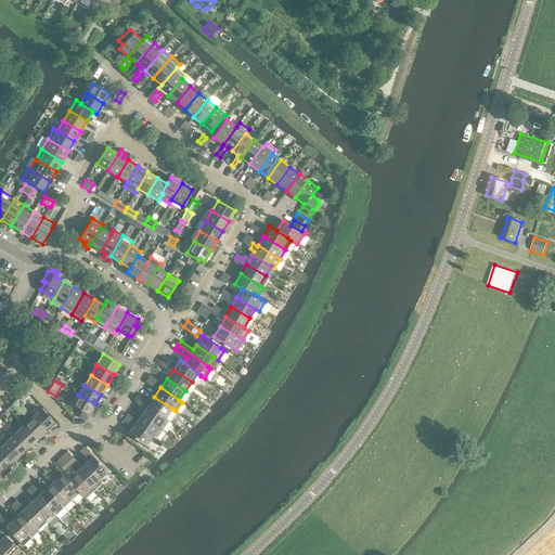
[(95,404),(78,395),(73,405),(82,411),(78,416),(84,420),(87,414),(89,415),(95,404)]
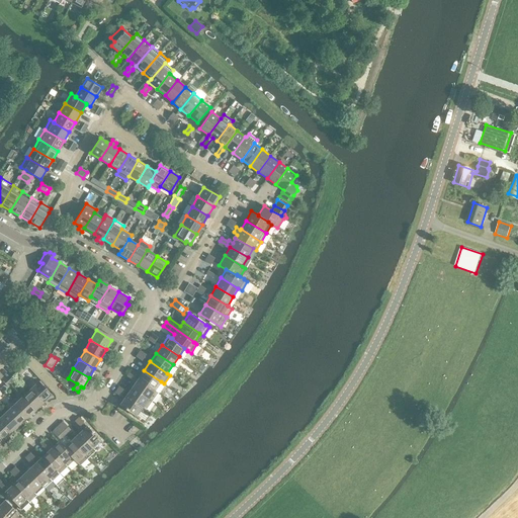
[(144,370),(138,378),(155,391),(161,381),(144,370)]
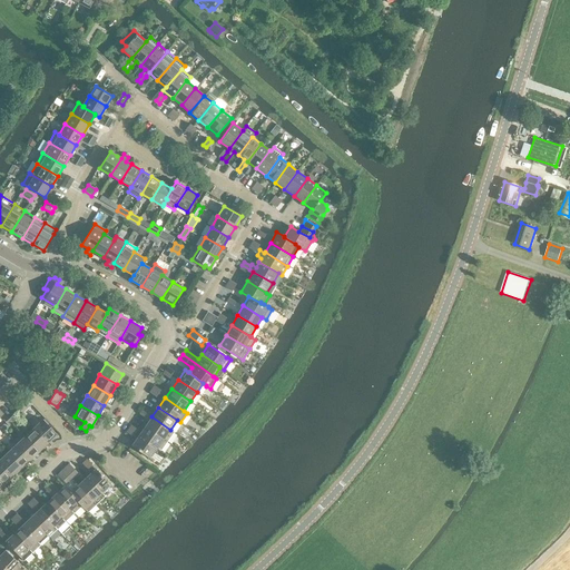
[(145,425),(167,441),(174,432),(170,430),(151,416),(145,425)]
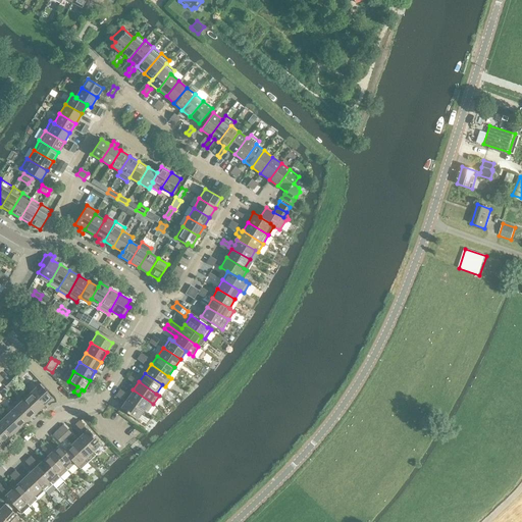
[(31,392),(44,406),(52,398),(40,384),(31,392)]
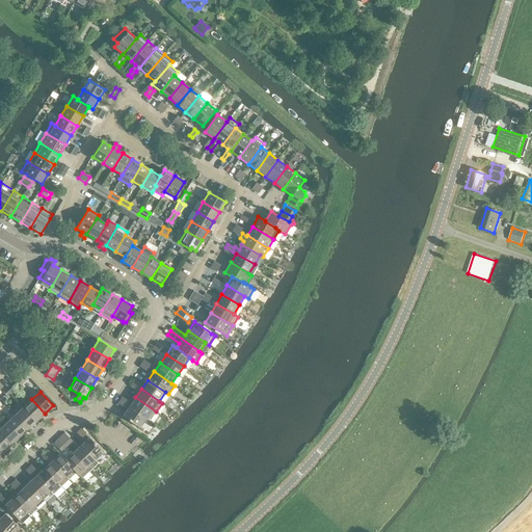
[(156,411),(135,397),(130,406),(147,418),(150,421),(156,411)]
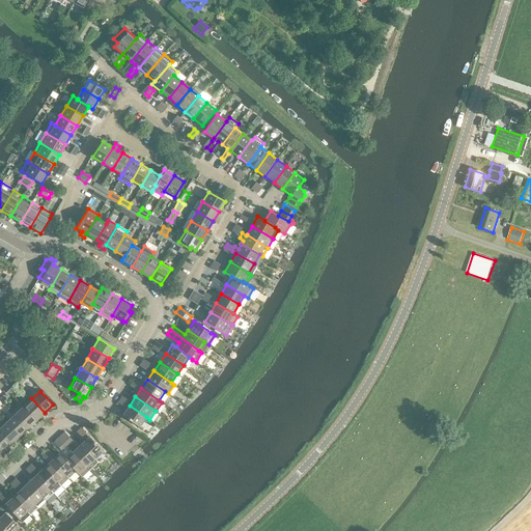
[(23,407),(36,420),(45,413),(31,398),(23,407)]
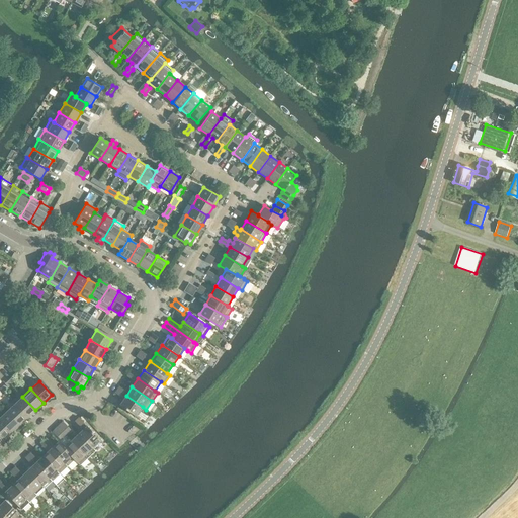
[(119,405),(140,419),(140,418),(137,416),(143,407),(126,396),(119,405)]
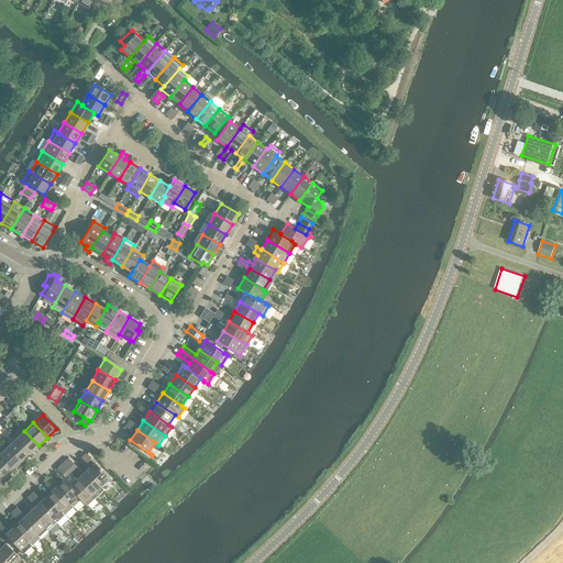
[(17,439),(30,453),(39,445),(24,431),(17,439)]
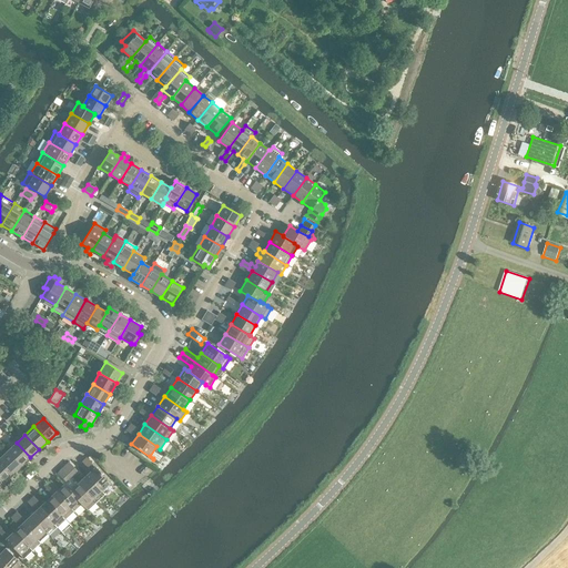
[(8,452),(21,466),(30,457),(17,443),(8,452)]
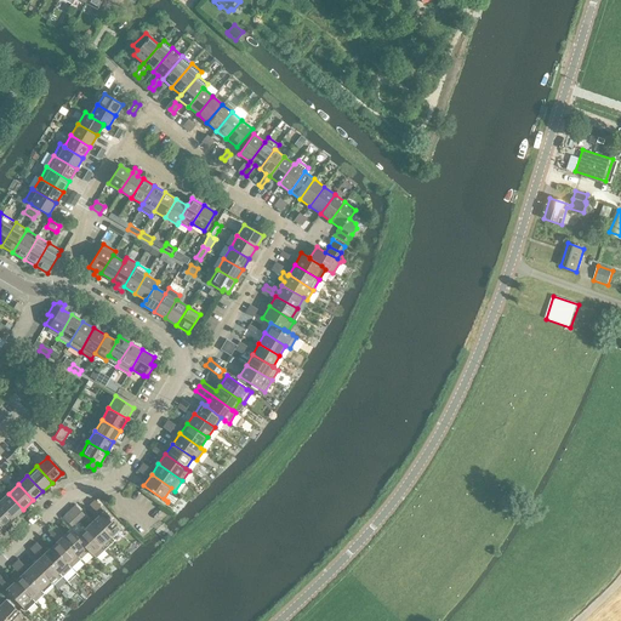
[(23,510),(9,494),(0,500),(0,503),(13,518),(23,510)]
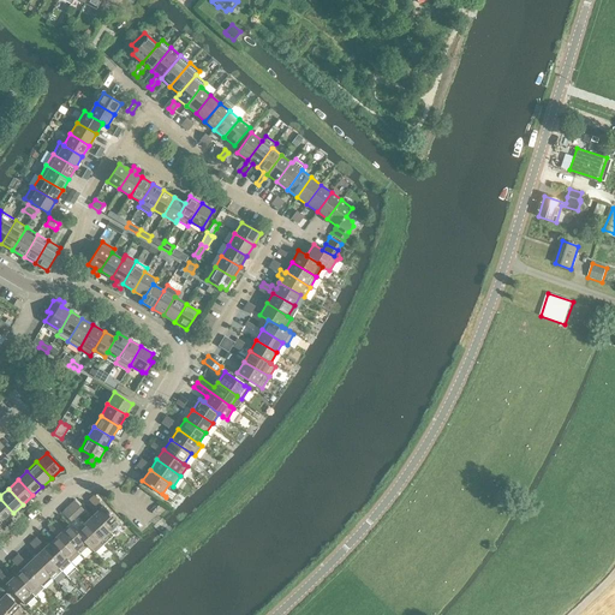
[(95,506),(100,502),(93,495),(88,500),(95,506)]
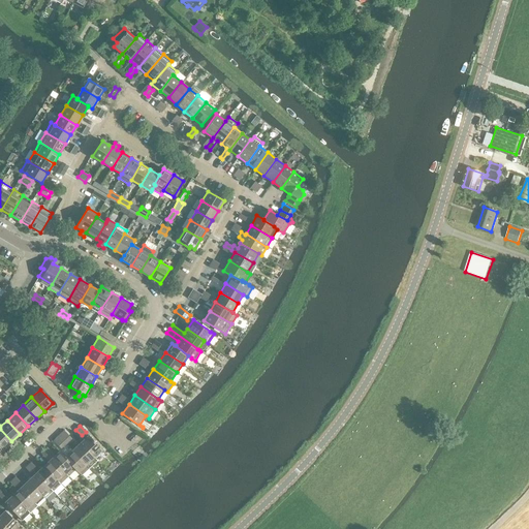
[(0,444),(3,449),(11,441),(0,429),(0,444)]
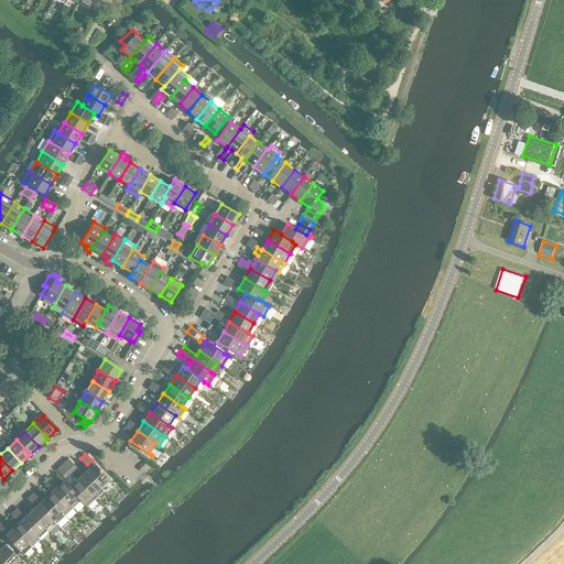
[(63,464),(71,473),(76,467),(68,458),(63,464)]
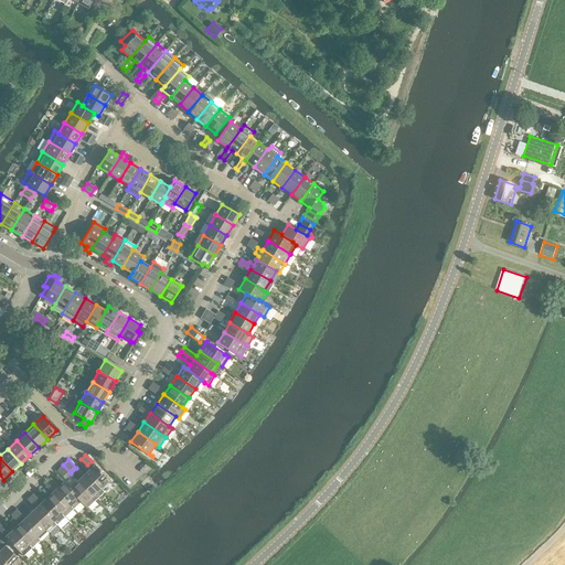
[(71,473),(63,465),(57,470),(65,479),(71,473)]
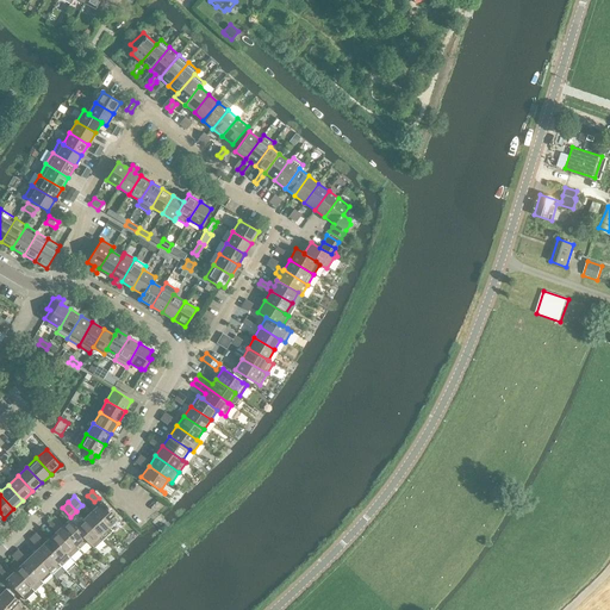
[(103,502),(92,510),(110,528),(119,520),(103,502)]
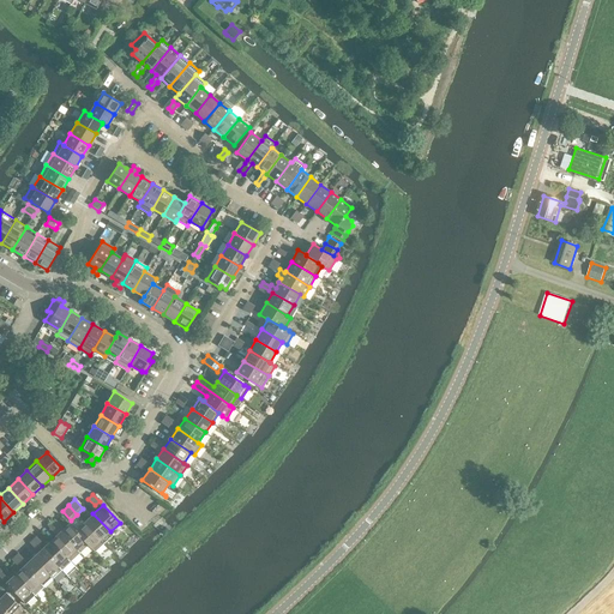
[(92,513),(84,522),(103,543),(113,535),(110,531),(92,513)]
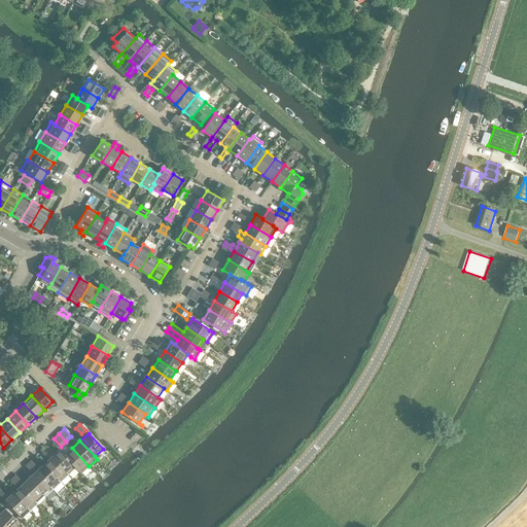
[(43,448),(48,454),(51,451),(46,446),(43,448)]
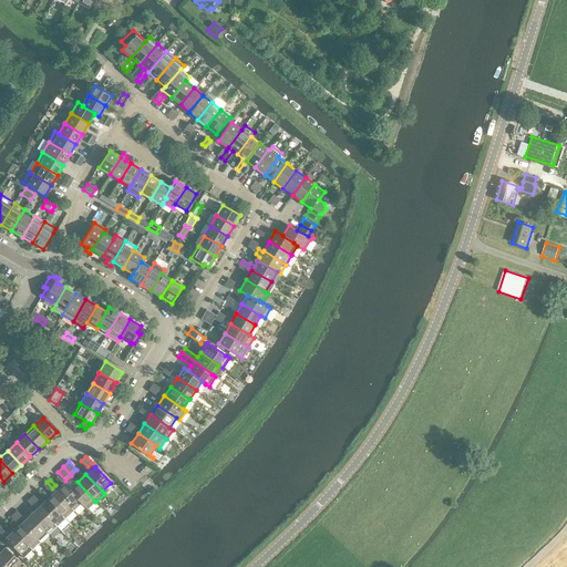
[(52,488),(47,482),(43,485),(49,492),(52,488)]
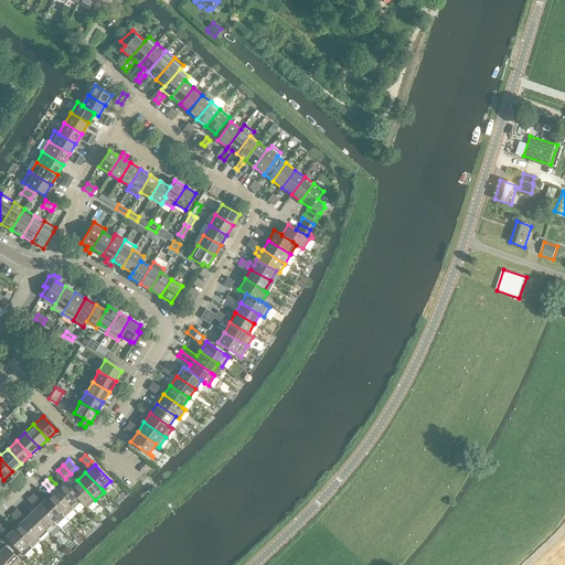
[(95,500),(77,480),(70,488),(82,501),(81,501),(86,508),(95,500)]
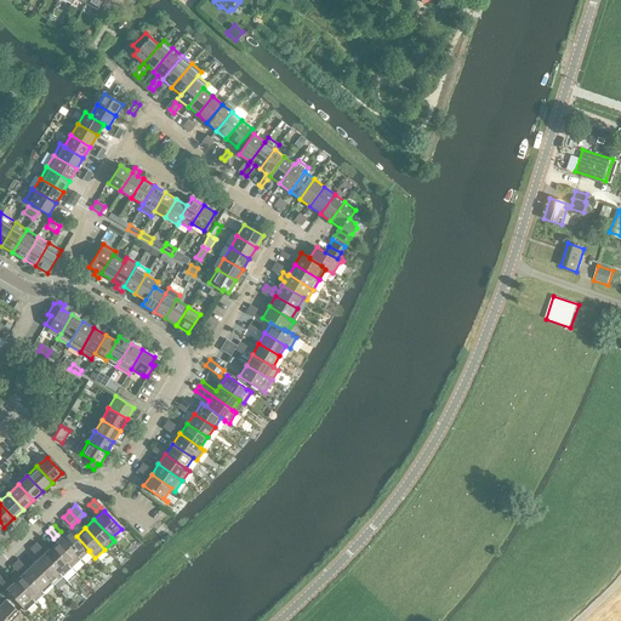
[(80,559),(89,551),(90,551),(77,536),(70,529),(61,539),(80,559)]
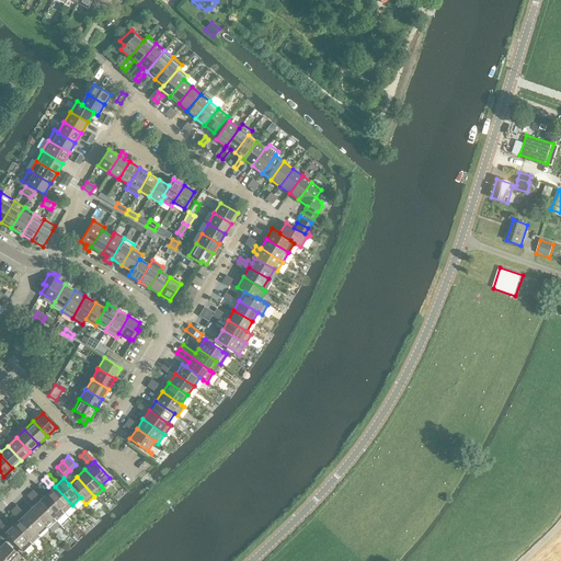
[(46,494),(65,513),(72,505),(55,487),(46,494)]
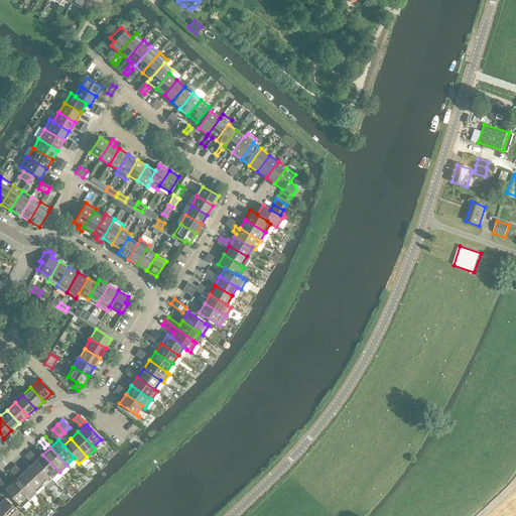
[(27,454),(32,459),(35,456),(30,450),(27,454)]
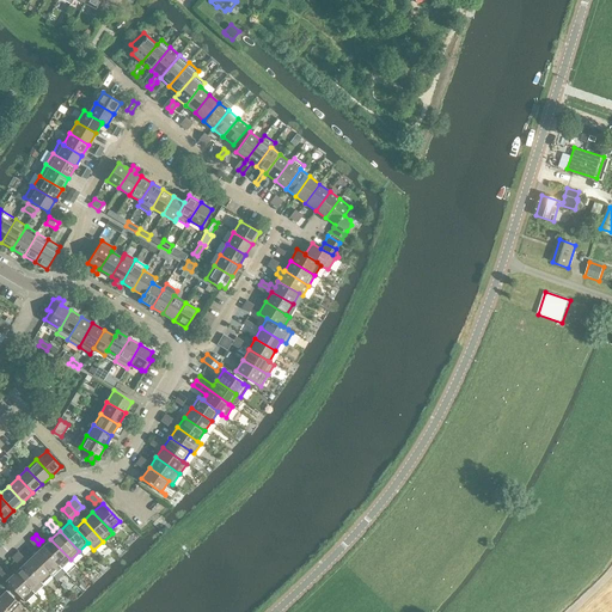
[(42,548),(61,568),(71,560),(50,539),(42,548)]
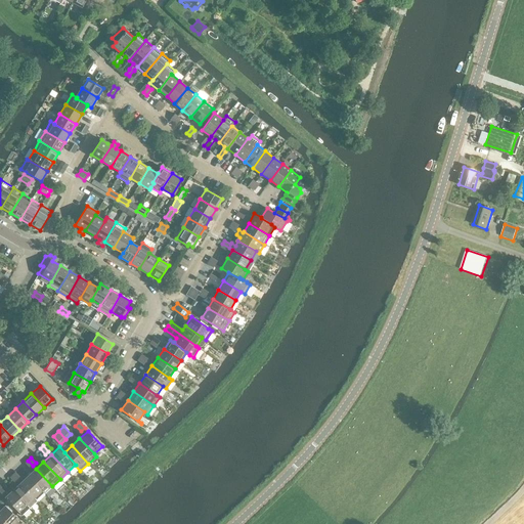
[(52,486),(36,469),(28,476),(42,491),(44,493),(52,486)]
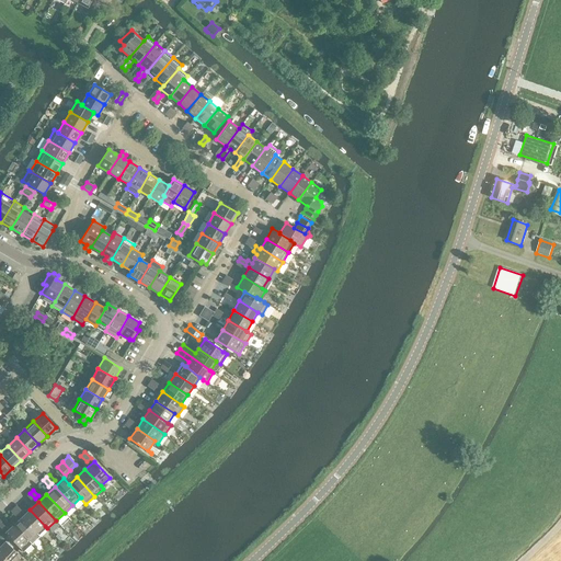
[(19,514),(13,507),(10,511),(15,517),(19,514)]
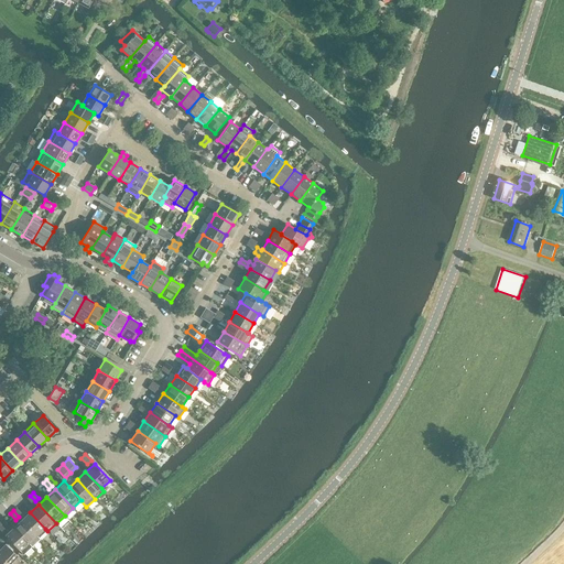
[(30,512),(22,520),(38,535),(45,529),(30,512)]
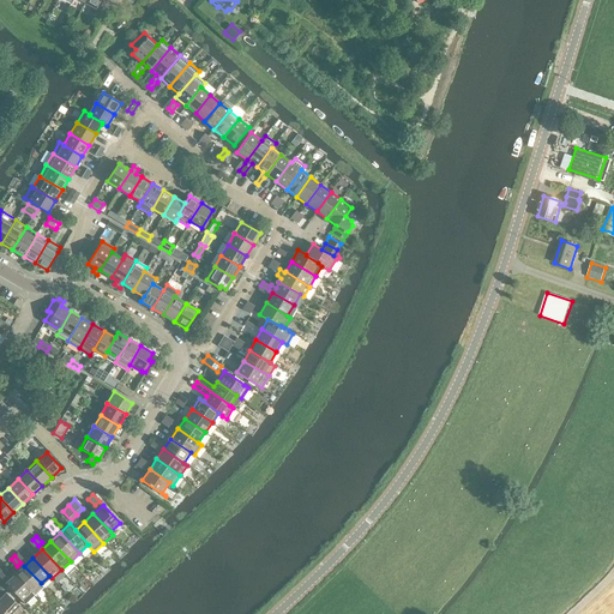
[(14,575),(35,595),(43,587),(41,583),(24,566),(14,575)]
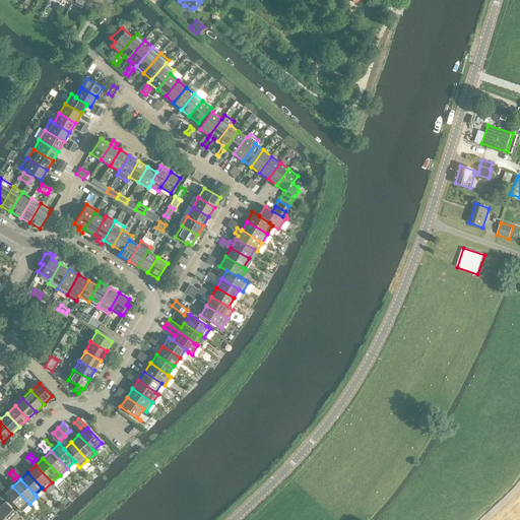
[(29,504),(12,486),(4,494),(21,511),(29,504)]
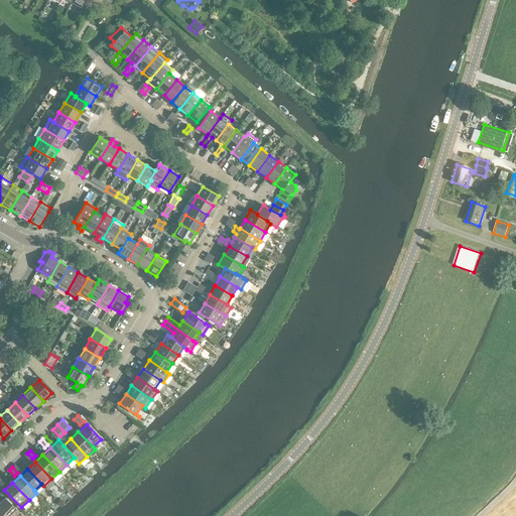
[(5,498),(0,502),(0,508),(8,515),(20,515),(22,514),(5,498)]
